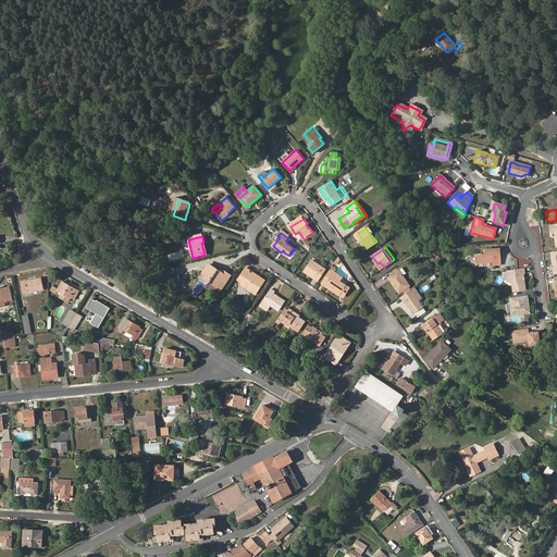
[(485,249),(485,255),(478,256),(478,262),(493,261),(493,264),(498,264),(498,261),(500,261),(499,249),(485,249)]
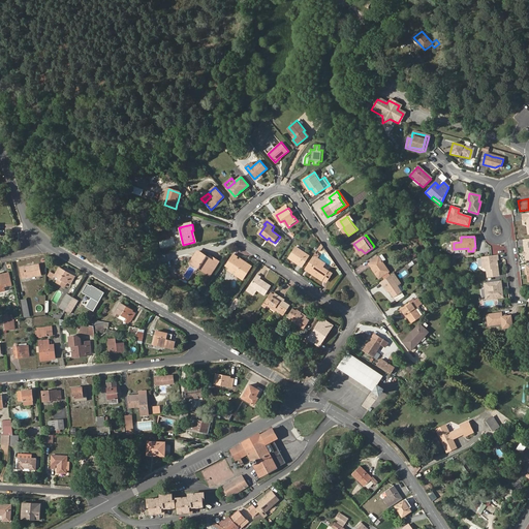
[(300,265),(303,267),(311,255),(298,247),(291,256),(301,262),(300,265)]
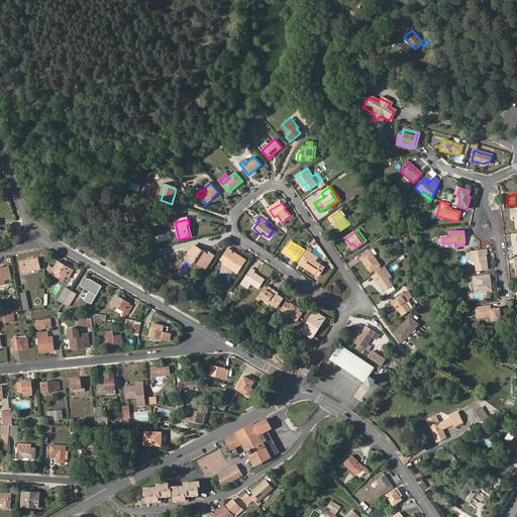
[(187,256),(203,268),(211,254),(206,251),(205,254),(193,246),(187,256)]
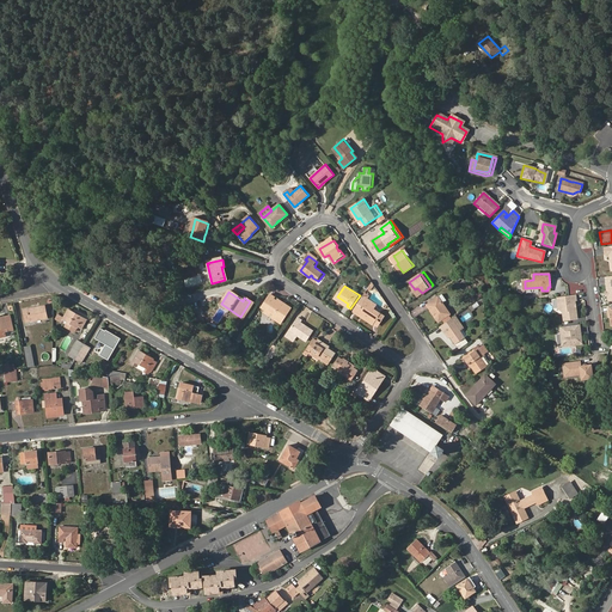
[(440,322),(453,313),(445,303),(448,300),(445,294),(428,305),(440,322)]
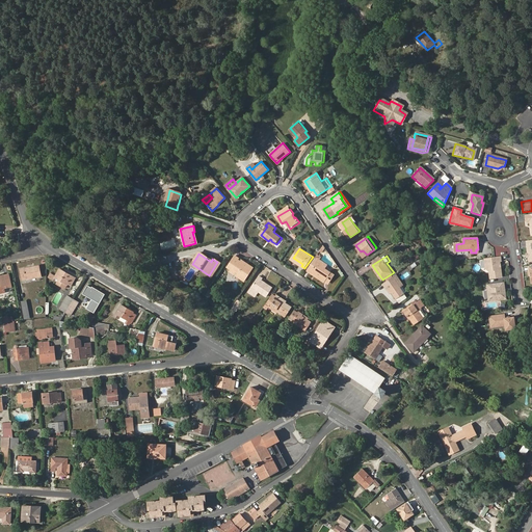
[(500,256),(495,257),(484,258),(485,268),(488,270),(490,278),(502,276),(499,261),(501,261),(500,256)]
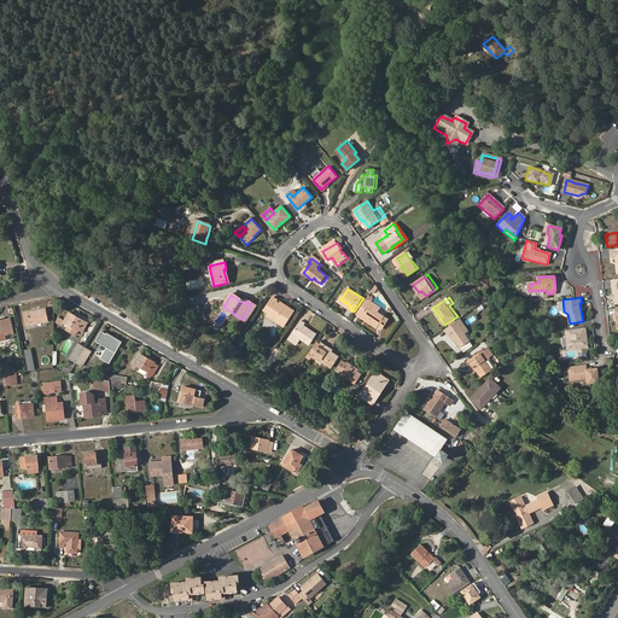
[(279,325),(284,328),(295,313),(289,309),(287,310),(286,309),(287,308),(281,304),(280,305),(278,304),(279,302),(274,299),(266,313),(270,316),(270,314),(274,316),(274,318),(278,321),(279,320),(281,321),(279,325)]
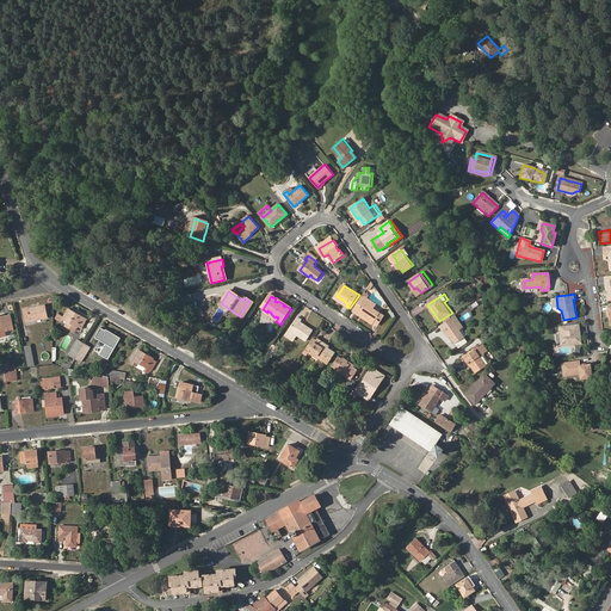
[(374,323),(381,313),(375,309),(377,304),(368,298),(364,296),(355,309),(358,312),(358,314),(374,323)]
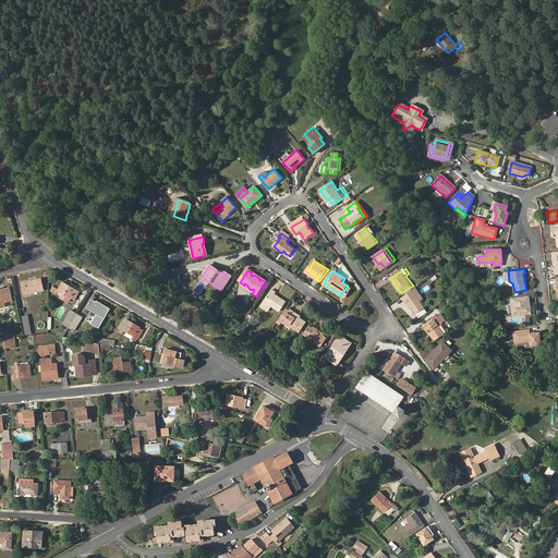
[(219,289),(222,291),(231,277),(228,275),(219,289)]
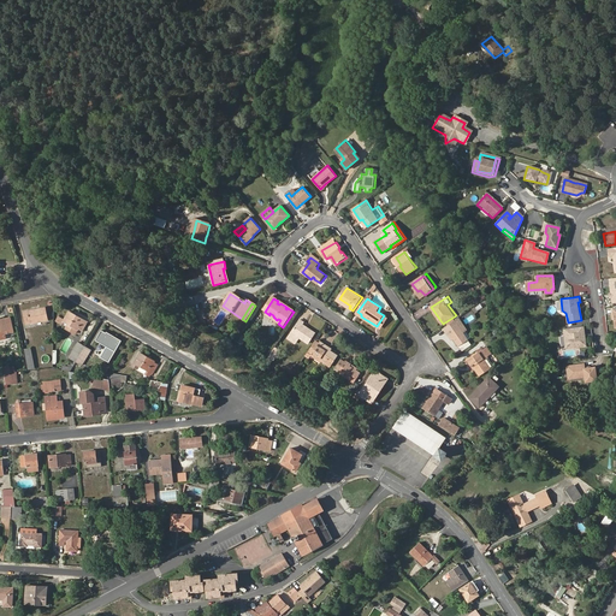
[(45,308),(24,312),(27,324),(47,320),(45,308)]
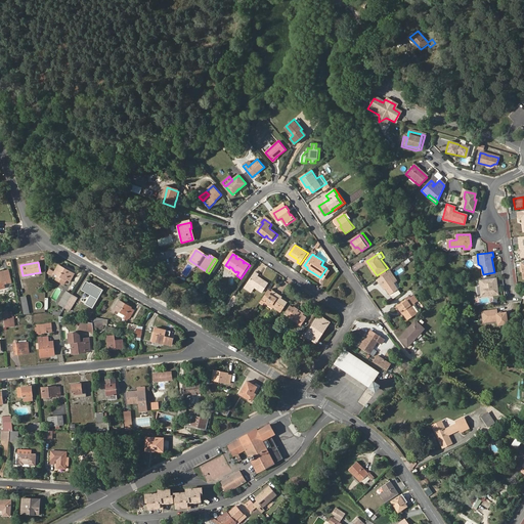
[(401,262),(391,269),(396,276),(406,269),(403,263),(401,262)]
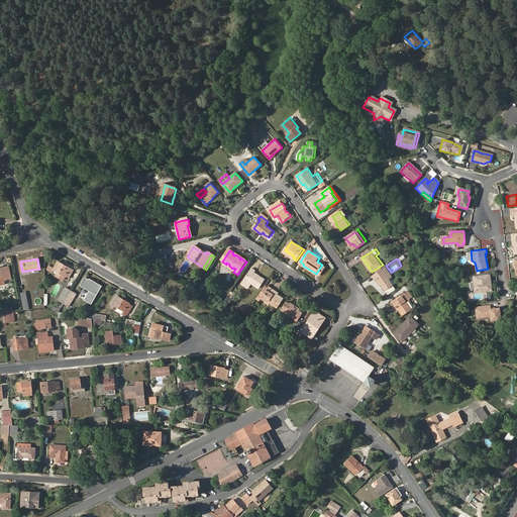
[(67,276),(70,277),(73,272),(70,270),(70,269),(58,262),(54,269),(48,266),(46,270),(52,273),(54,270),(58,272),(56,276),(64,281),(67,276)]
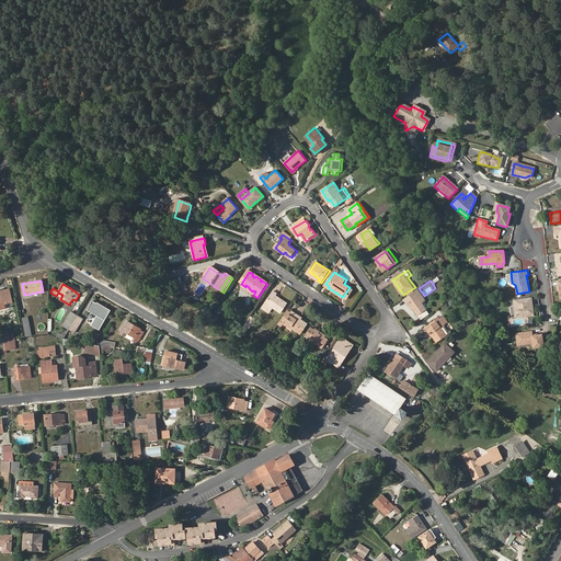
[(245,287),(243,289),(253,295),(255,292),(253,290),(252,292),(249,288),(249,287),(245,285),(245,287)]
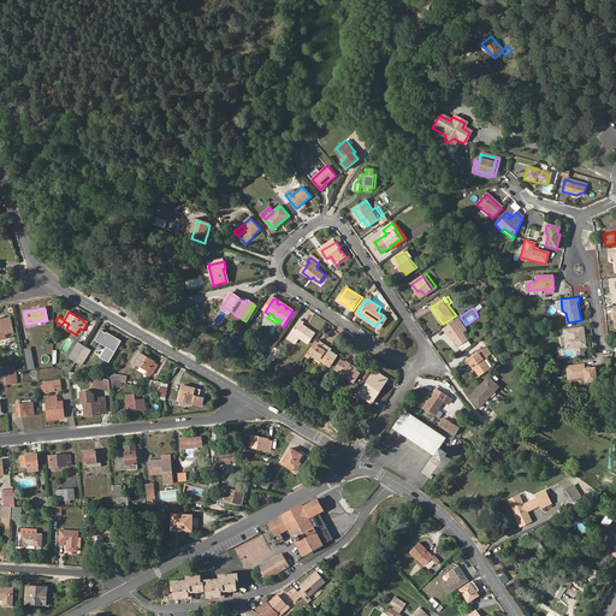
[(377,326),(381,330),(389,319),(384,315),(377,326)]
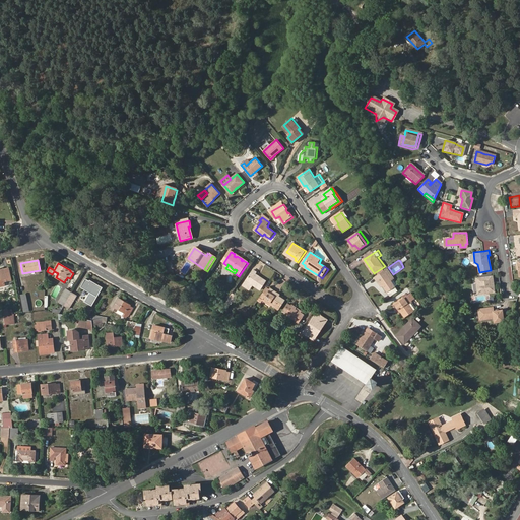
[(11,280),(8,268),(0,269),(0,286),(5,285),(4,282),(11,280)]
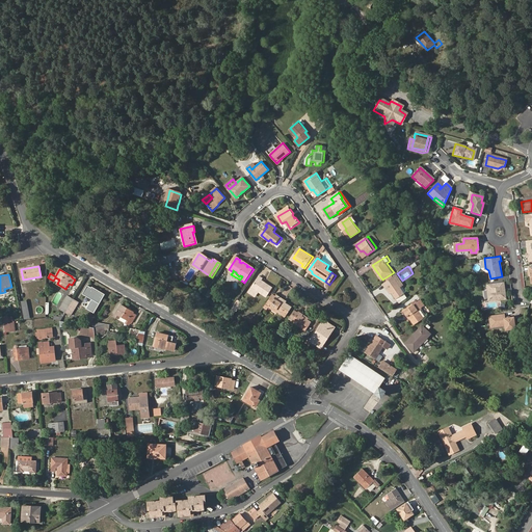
[(398,298),(405,292),(394,276),(384,283),(388,288),(389,286),(393,292),(398,298)]
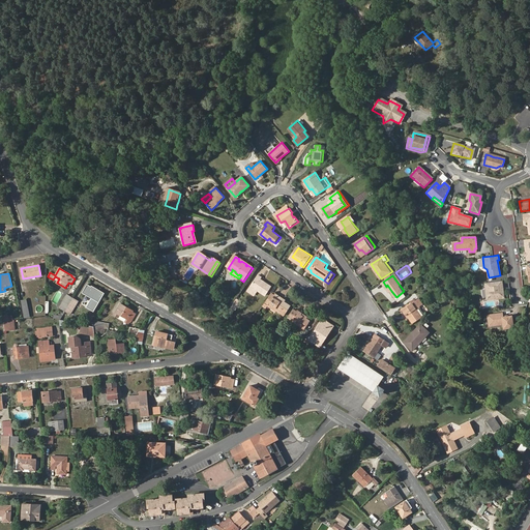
[(252,287),(266,297),(272,287),(267,284),(266,285),(264,284),(265,282),(262,280),(263,278),(259,276),(252,287)]
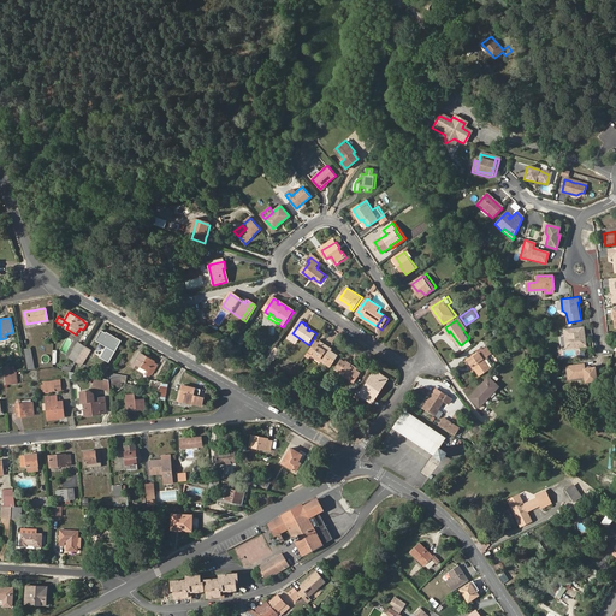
[(585,345),(582,326),(564,329),(567,347),(575,345),(578,347),(585,345)]
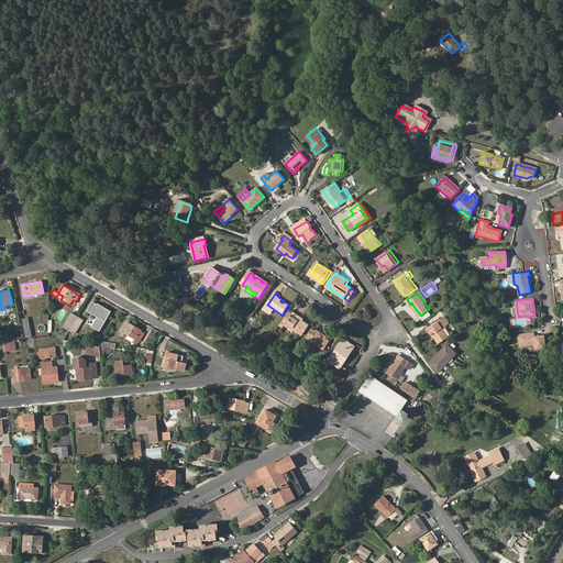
[(110,312),(94,302),(88,311),(106,321),(110,312)]
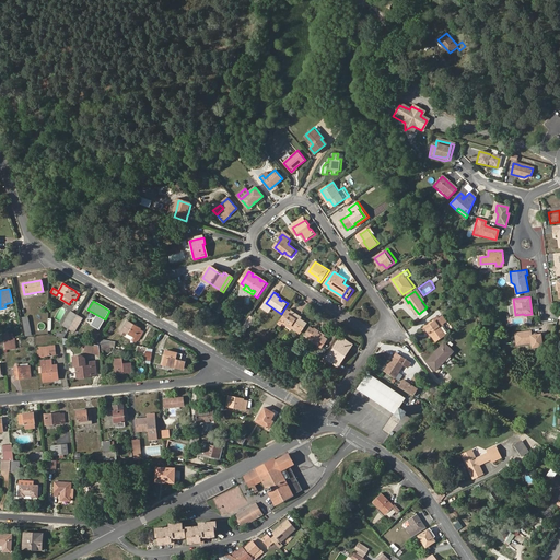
[(308,324),(302,321),(301,318),(301,317),(292,312),(291,313),(288,311),(282,321),(284,323),(286,322),(294,328),(293,329),(302,335),(308,324)]
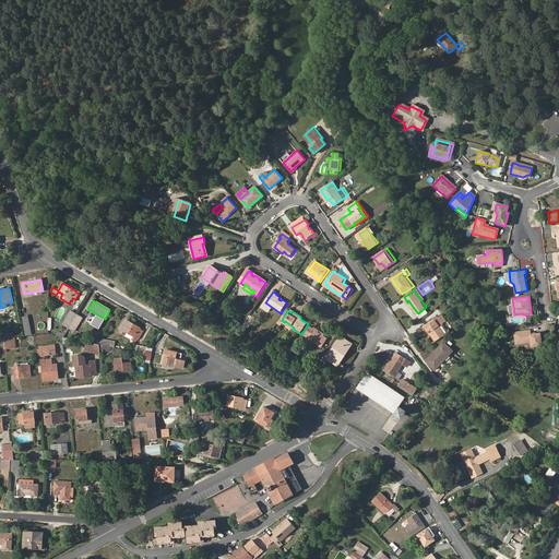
[(71,311),(63,324),(70,328),(78,314),(71,311)]
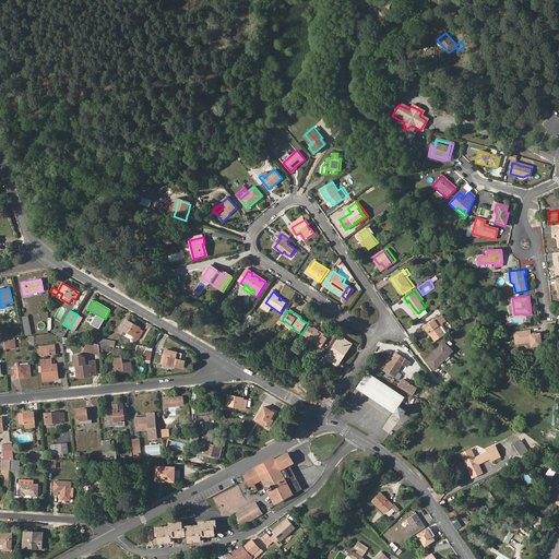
[(70,328),(74,331),(83,318),(78,314),(70,328)]
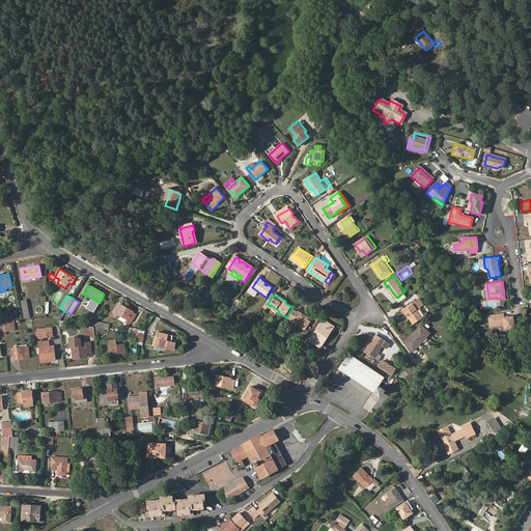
[(415,323),(427,314),(417,299),(413,302),(414,304),(406,309),(411,316),(415,323)]
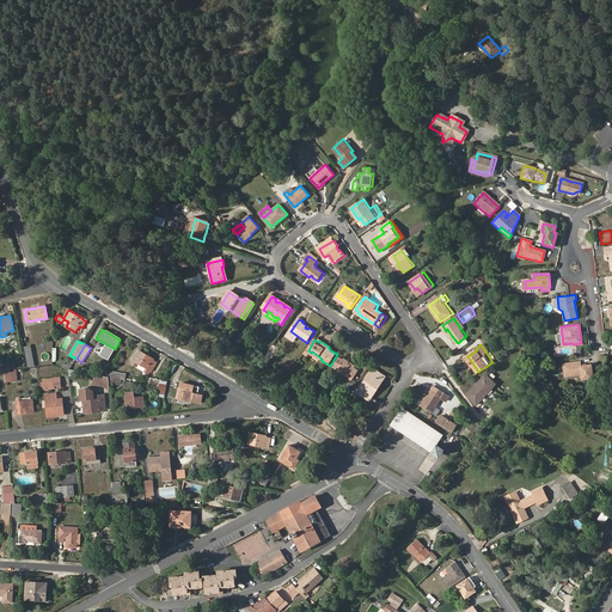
[(31,346),(24,347),(29,366),(35,365),(31,346)]
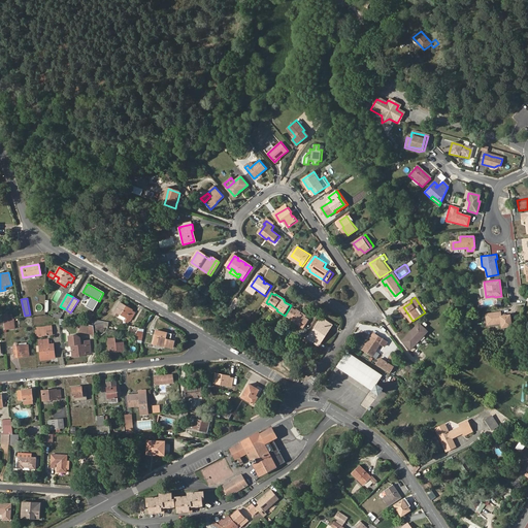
[(120,302),(113,315),(128,323),(130,320),(131,320),(135,312),(132,310),(132,309),(120,302)]
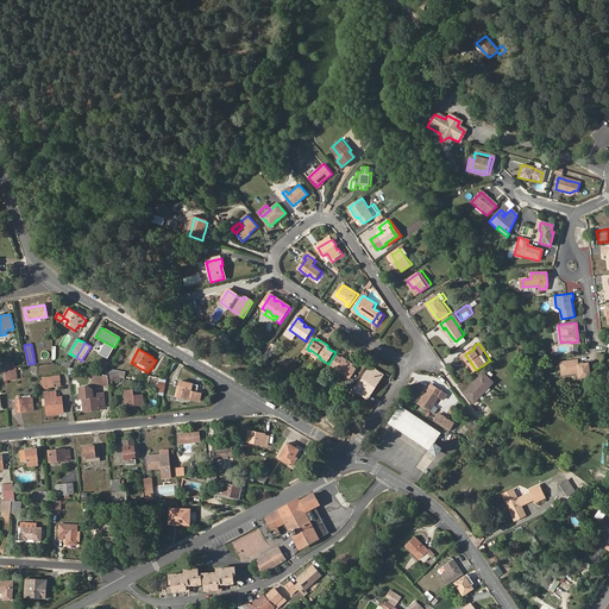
[(358,369),(353,366),(347,363),(349,360),(343,357),(343,358),(338,356),(332,365),(337,368),(336,369),(351,380),(358,369)]
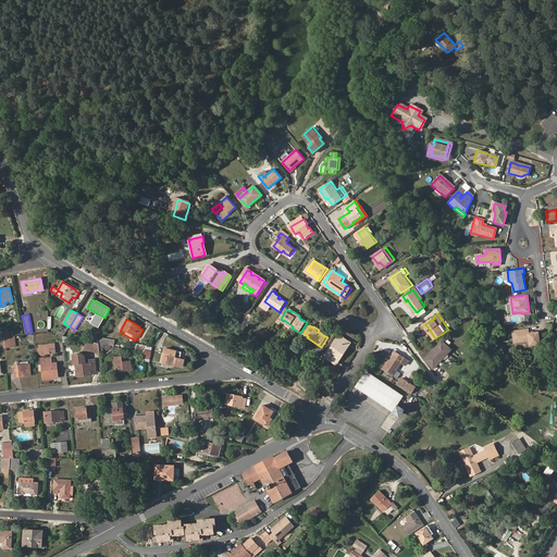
[(529,333),(529,330),(514,332),(514,335),(517,335),(518,342),(530,341),(531,345),(540,344),(539,332),(529,333)]
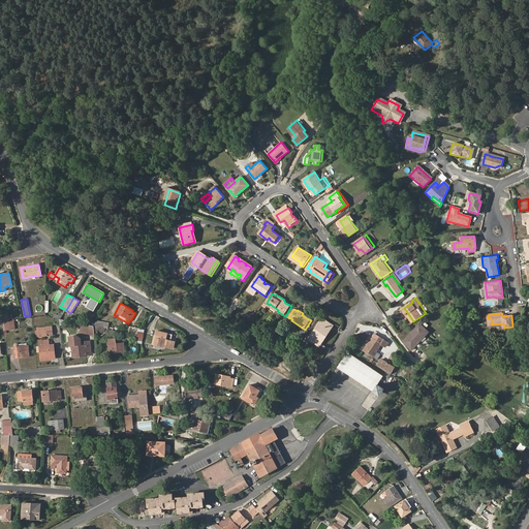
[(328,334),(329,335),(334,325),(323,319),(310,339),(319,345),(328,334)]
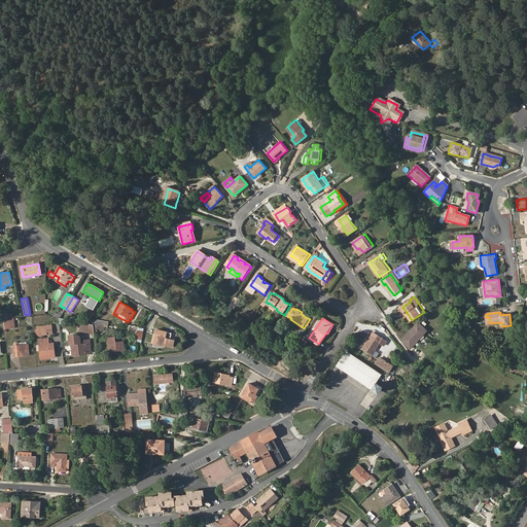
[(95,334),(94,329),(94,324),(88,323),(81,322),(79,330),(95,334)]
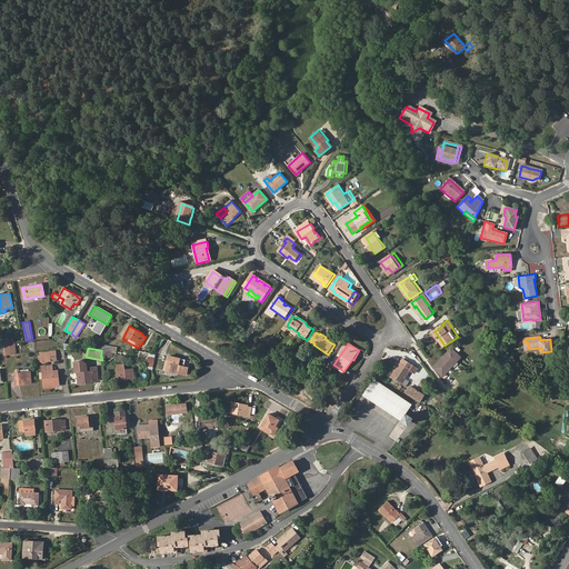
[(436,367),(437,368),(455,349),(453,348),(436,367)]
